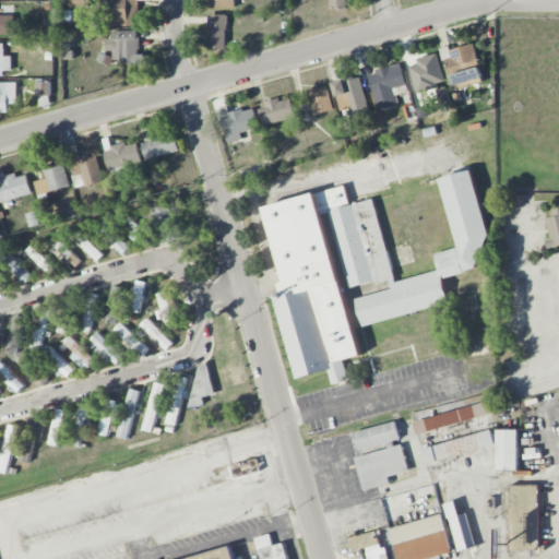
[(109,0),(110,27),(138,26),(135,0),(109,0)]
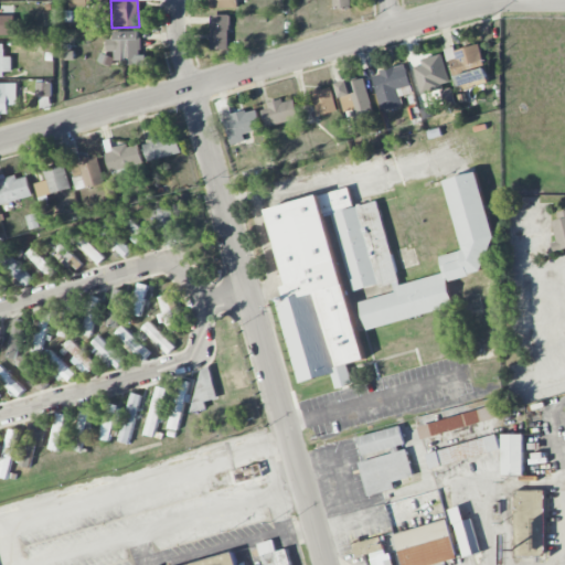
[(230,49),(230,16),(211,14),(211,49),(230,49)]
